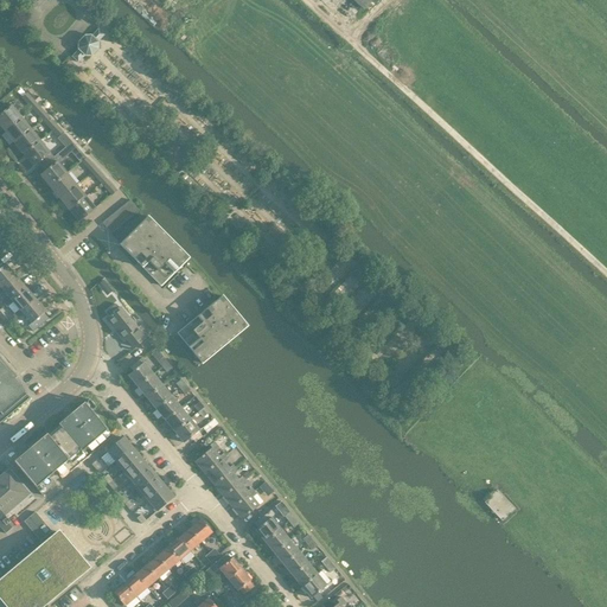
[(97,43),(104,36),(98,30),(91,37),(91,36),(85,37),(78,44),(78,50),(72,57),(78,63),(84,56),(85,56),(91,56),(98,49),(98,43),(97,43)]
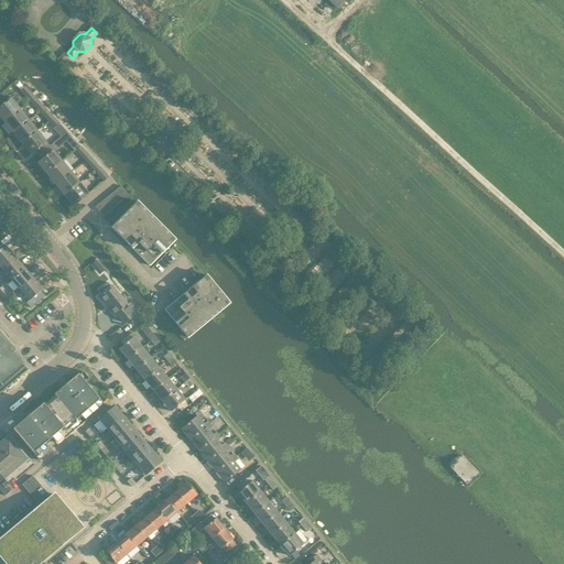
[(20,91),(30,101),(34,97),(24,87),(20,91)]
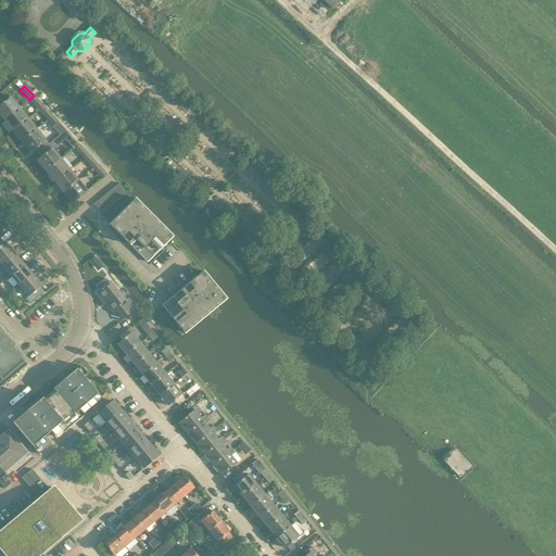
[(29,100),(38,110),(42,105),(34,96),(29,100)]
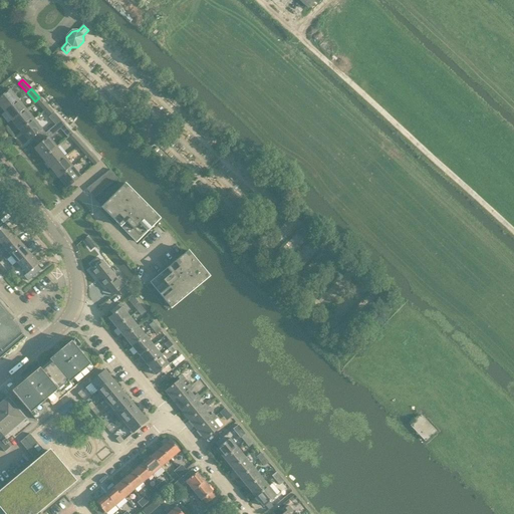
[(0,96),(0,106),(3,111),(18,99),(10,89),(0,96)]
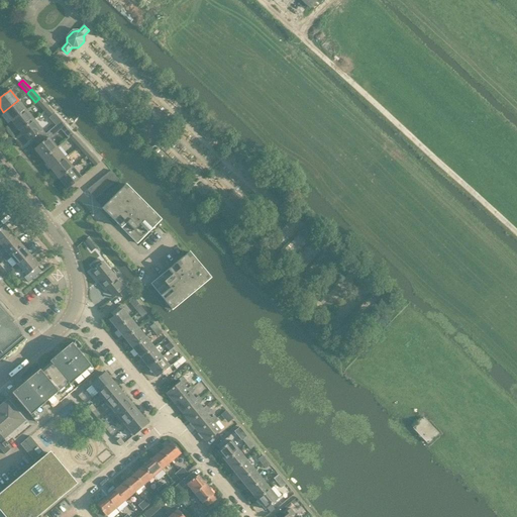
[(35,102),(44,111),(48,108),(39,98),(35,102)]
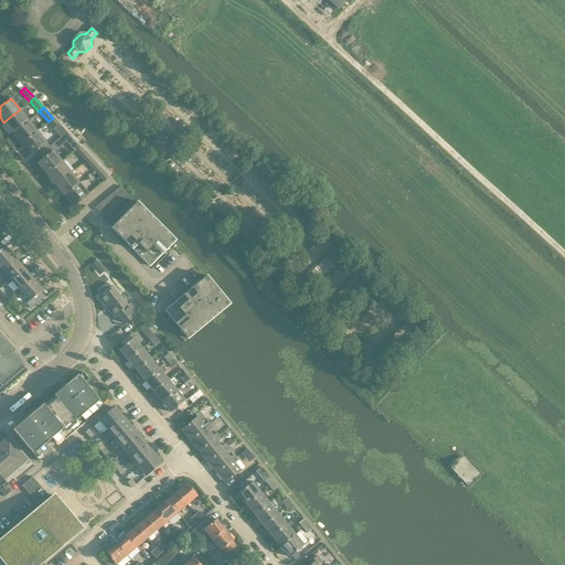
[(20,109),(3,123),(12,134),(29,120),(20,109)]
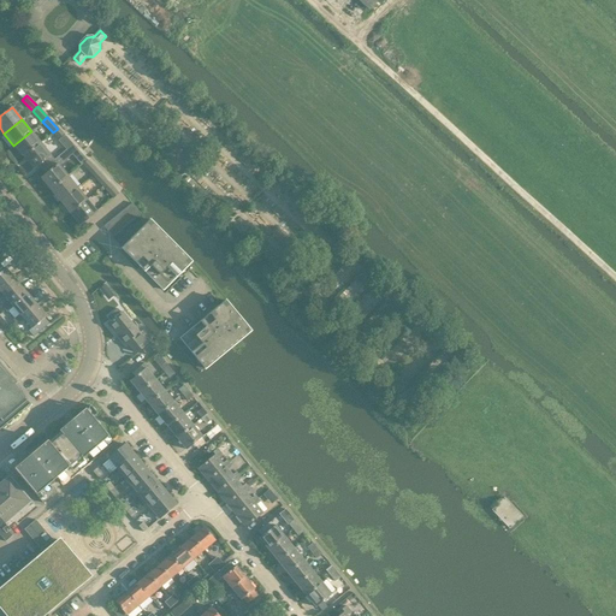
[(58,129),(53,132),(59,140),(64,136),(58,129)]
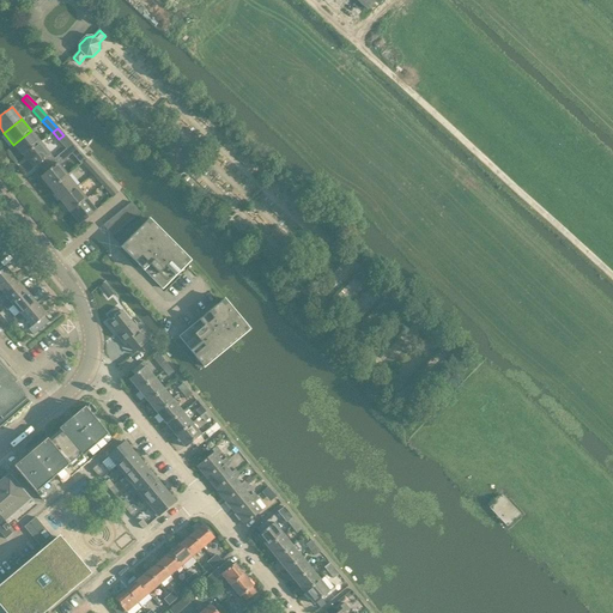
[(31,131),(13,145),(23,156),(41,143),(31,131)]
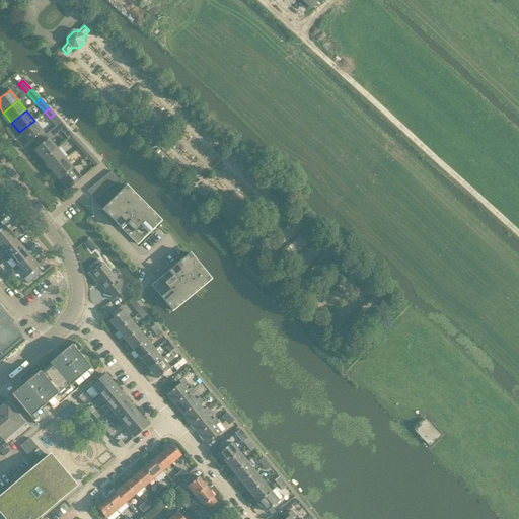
[(34,121),(19,132),(28,143),(32,139),(35,143),(46,135),(43,131),(34,121)]
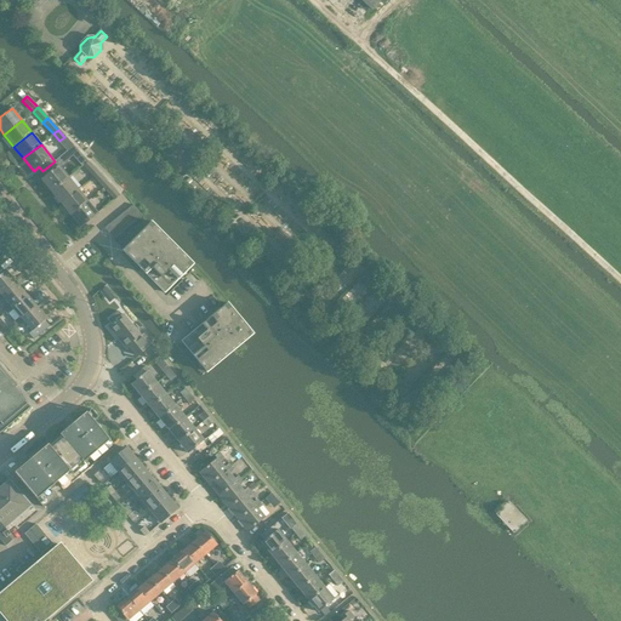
[(41,181),(51,193),(69,178),(60,166),(66,161),(62,155),(55,161),(43,171),(46,176),(41,181)]
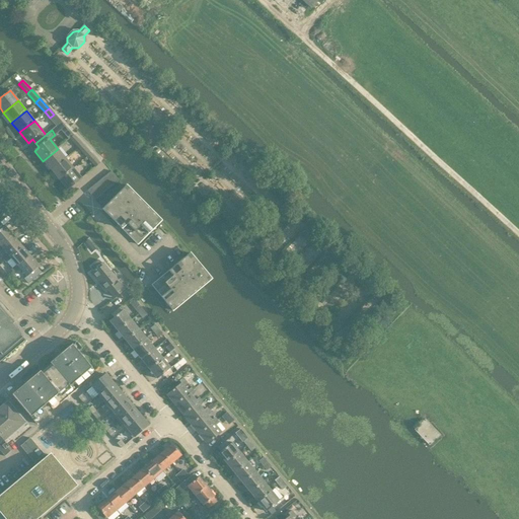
[(69,131),(65,135),(69,139),(74,135),(69,131)]
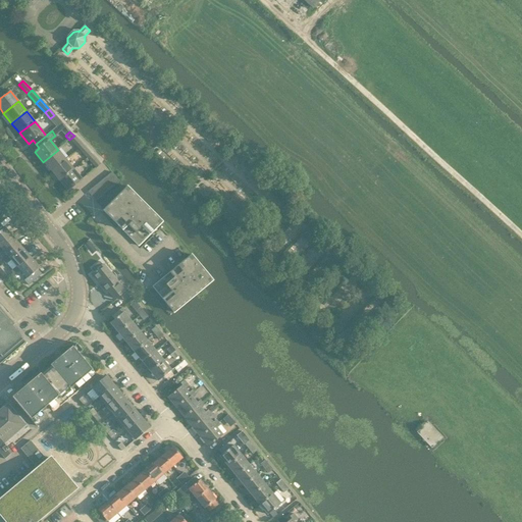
[(69,140),(79,150),(83,146),(74,136),(69,140)]
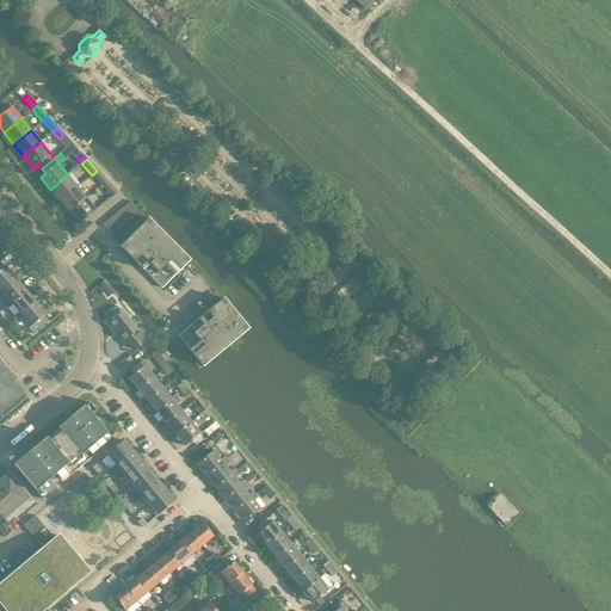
[(92,176),(102,186),(107,181),(97,171),(92,176)]
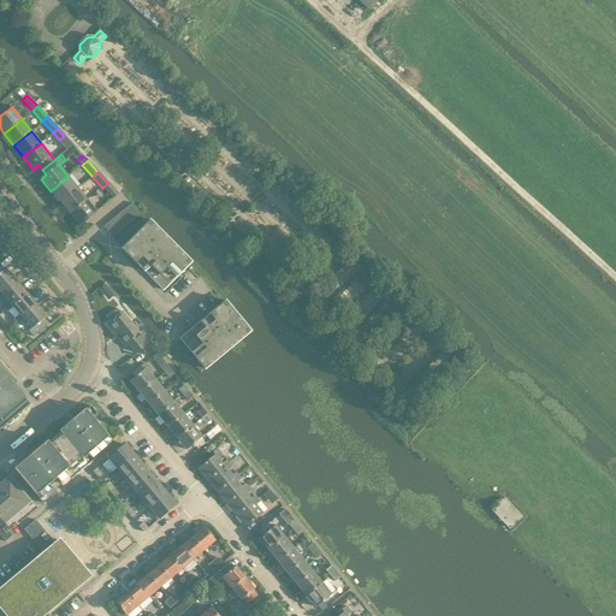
[(69,177),(51,191),(60,203),(78,189),(69,177)]
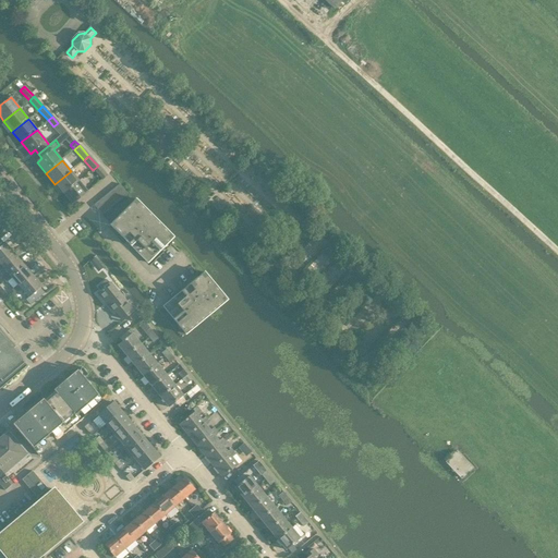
[(93,170),(102,180),(107,176),(98,166),(93,170)]
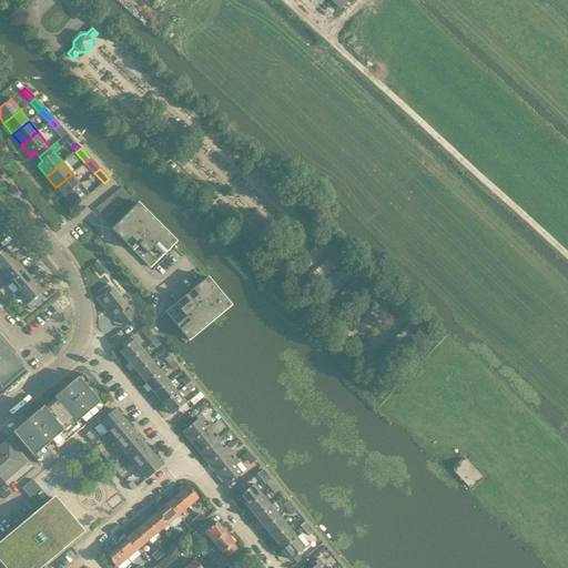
[(72,174),(56,188),(64,198),(81,184),(72,174)]
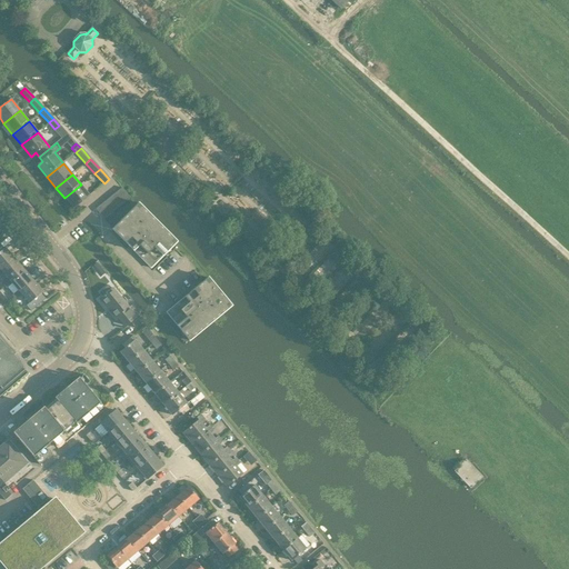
[(81,185),(65,198),(73,209),(89,196),(81,185)]
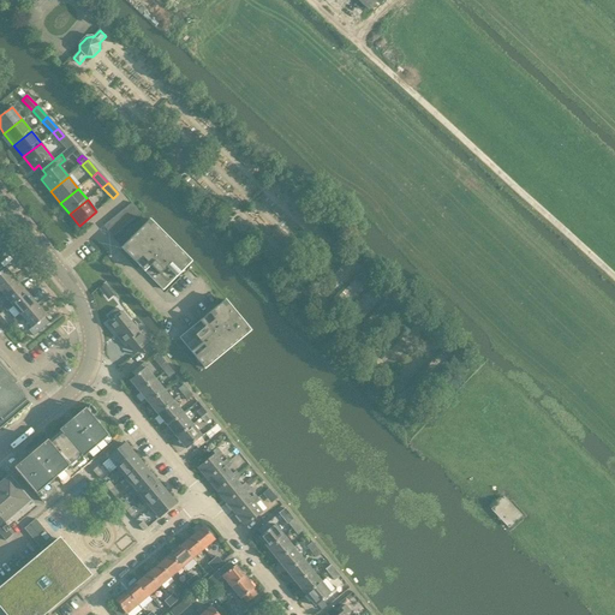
[(126,208),(135,219),(141,214),(131,203),(126,208)]
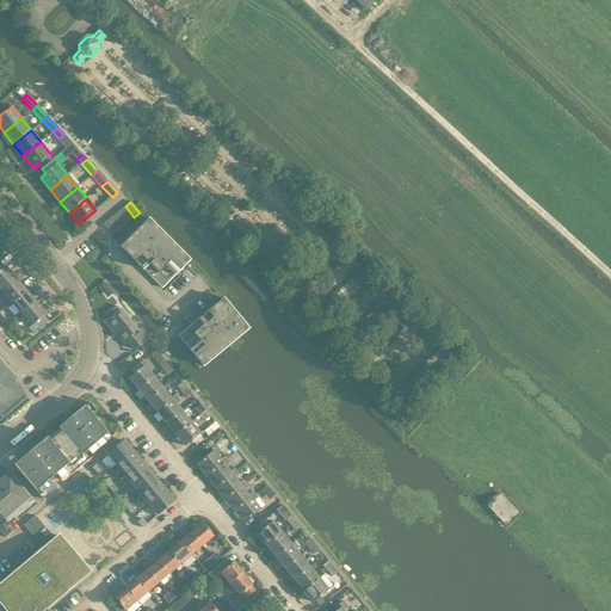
[(119,211),(129,221),(134,217),(125,207),(119,211)]
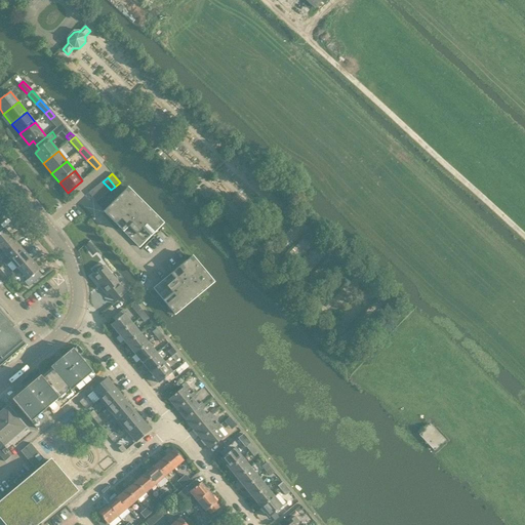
[(98,186),(106,194),(111,190),(103,182),(98,186)]
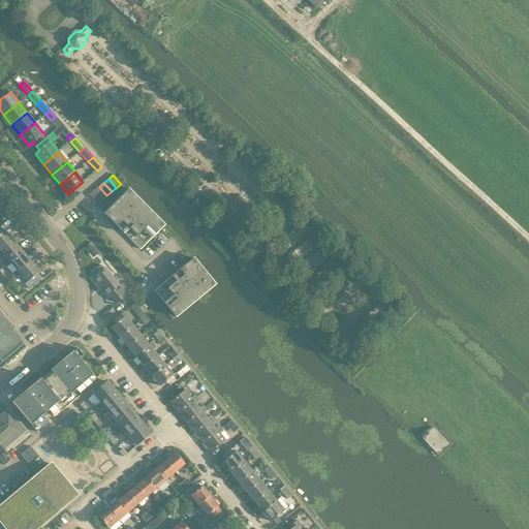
[(94,190),(101,199),(106,195),(99,187),(94,190)]
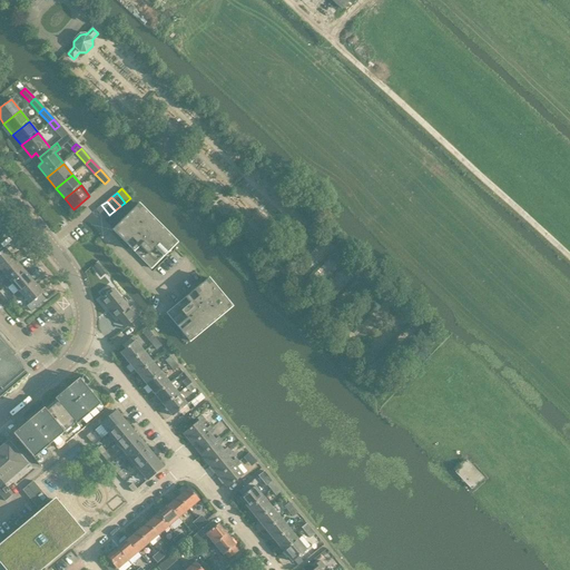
[(139,204),(112,229),(114,231),(147,264),(151,268),(177,243),(139,204)]
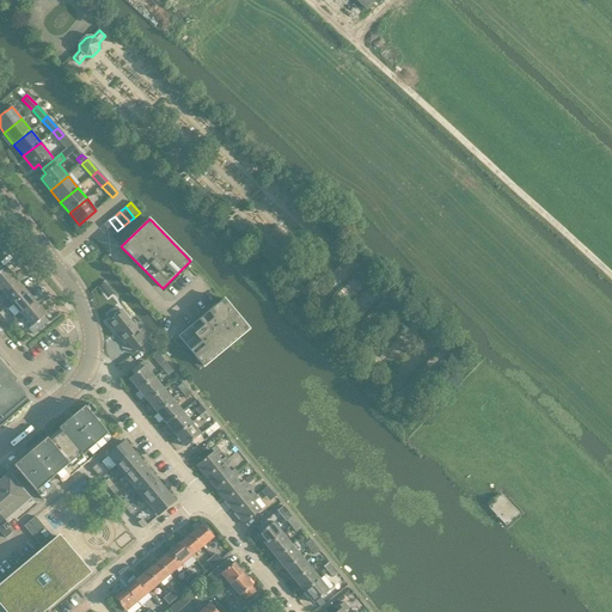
[(103,225),(108,231),(112,236),(117,231),(109,220),(103,225)]
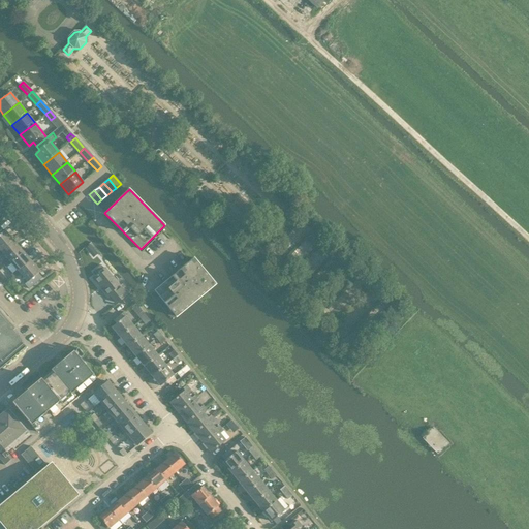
[(0,250),(0,251),(13,241),(4,230),(0,234),(0,250)]
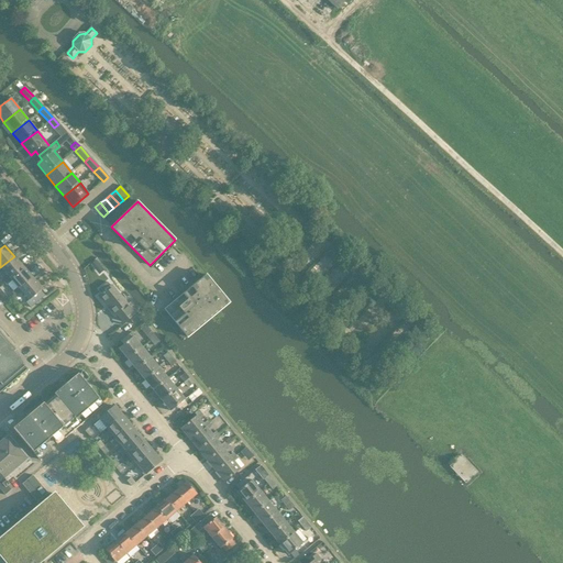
[(9,276),(10,278),(23,267),(14,256),(0,267),(0,266),(0,271),(2,269),(9,276)]
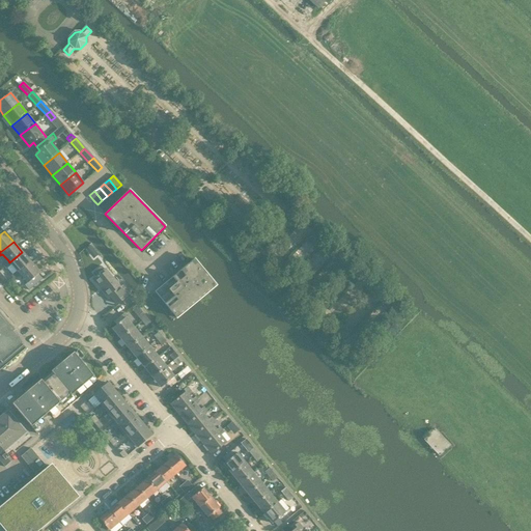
[(17,271),(18,273),(31,262),(22,252),(9,262),(8,260),(3,266),(5,269),(11,264),(17,271)]
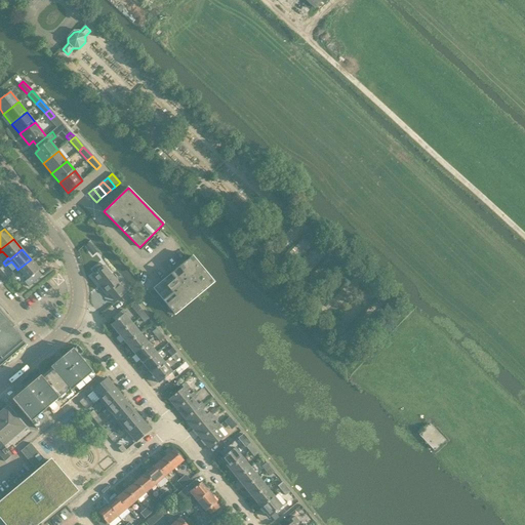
[(175,271),(154,288),(175,315),(214,282),(192,256),(175,271)]
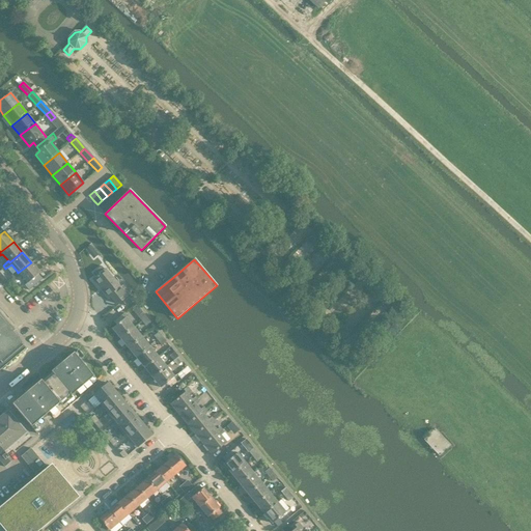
[(40,273),(31,262),(18,273),(17,271),(11,276),(15,279),(20,274),(28,283),(40,273)]
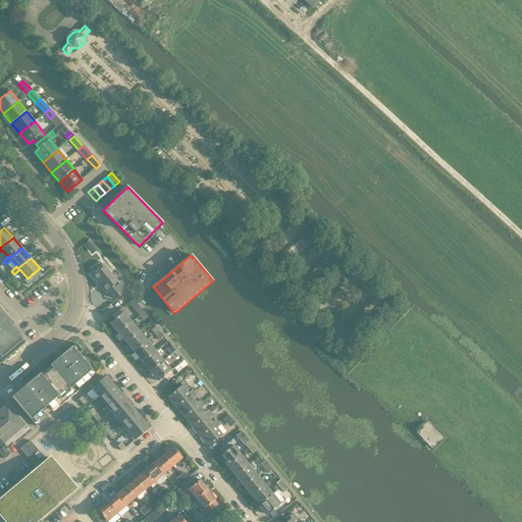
[(96,271),(91,275),(97,282),(98,281),(107,292),(106,293),(106,294),(109,292),(115,299),(113,301),(113,300),(112,301),(112,302),(128,289),(121,279),(118,282),(104,264),(103,265),(100,262),(93,267),(96,271)]
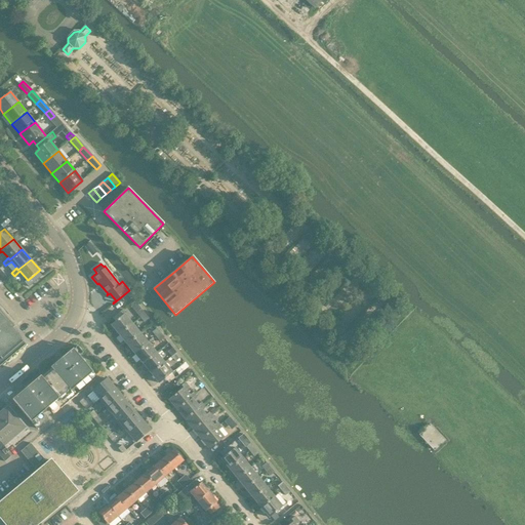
[(129,292),(121,298),(124,304),(133,296),(129,292)]
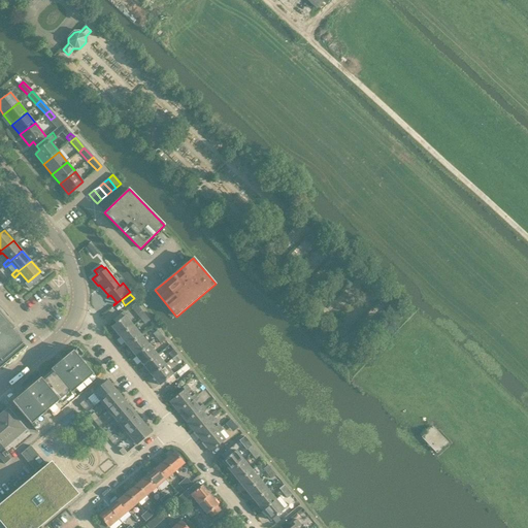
[(137,315),(140,320),(145,316),(142,310),(137,315)]
